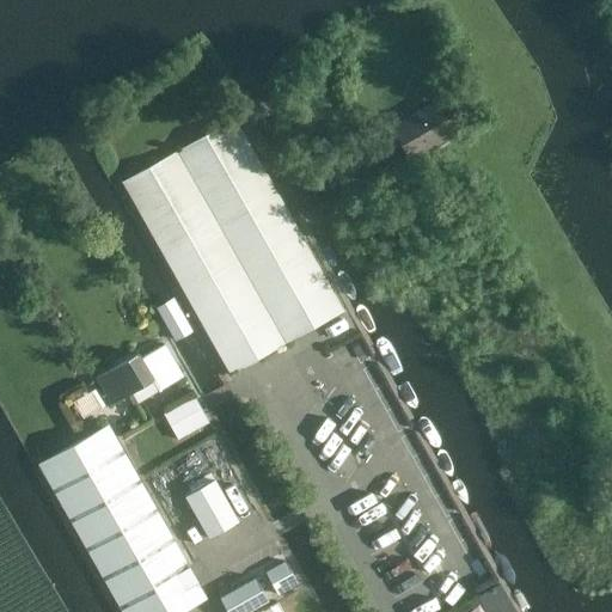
[(410,158),(452,134),(434,103),(392,127),(410,158)]
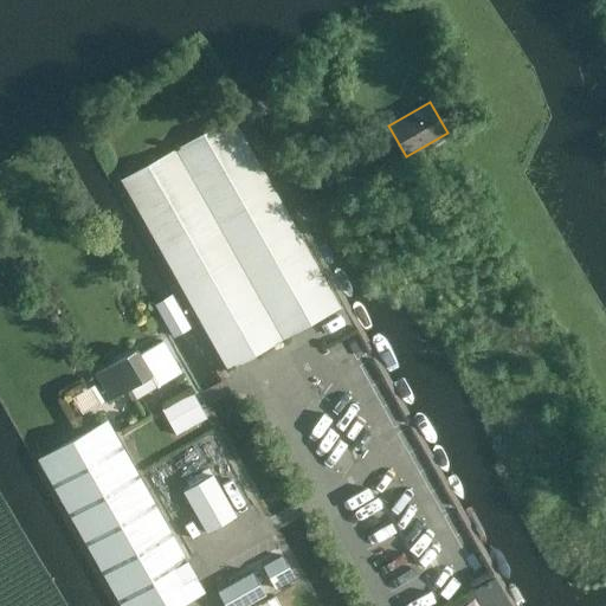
[(227,371),(340,308),(341,308),(232,116),(120,180),(227,371)]
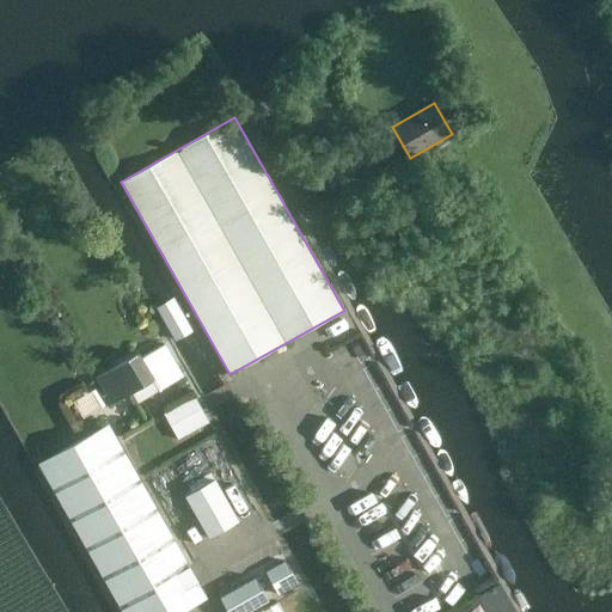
[(402,153),(375,169),(395,199),(418,184),(402,153)]
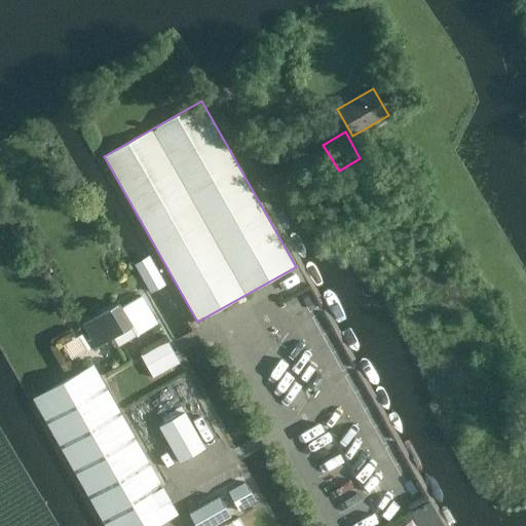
[(151,290),(165,283),(152,253),(138,260),(151,290)]
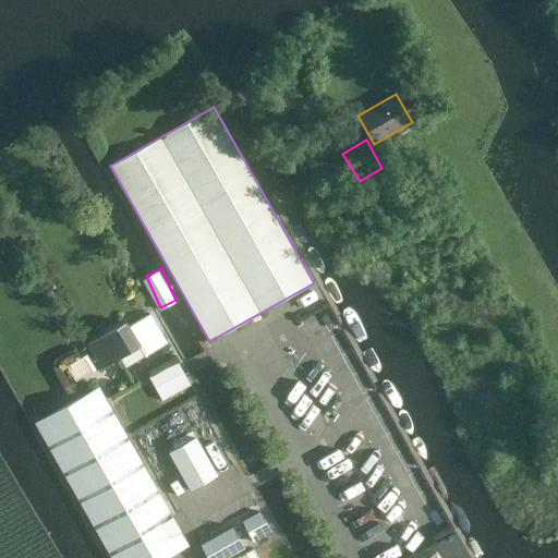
[(125,366),(166,343),(149,313),(128,325),(126,322),(88,343),(101,367),(120,356),(125,366)]
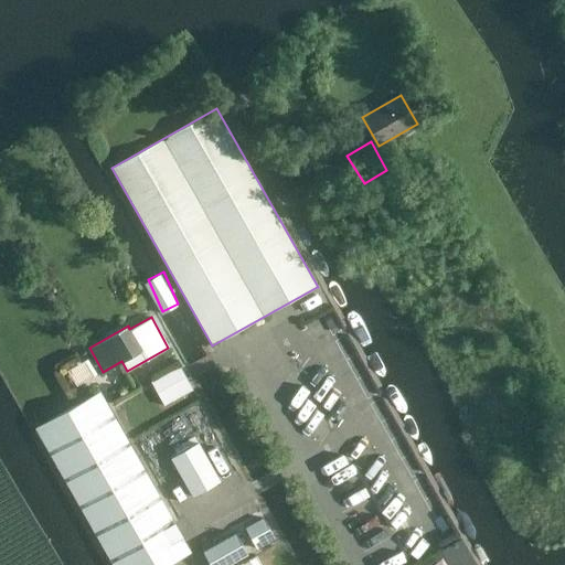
[(77,382),(97,372),(89,356),(70,365),(77,382)]
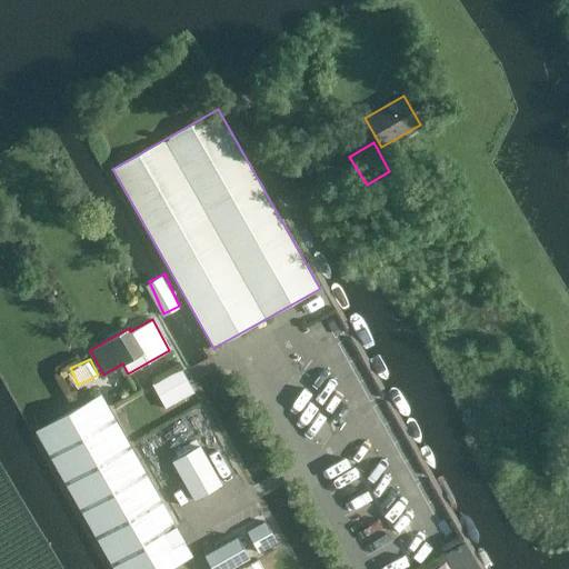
[(185,366),(155,379),(166,403),(196,390),(185,366)]
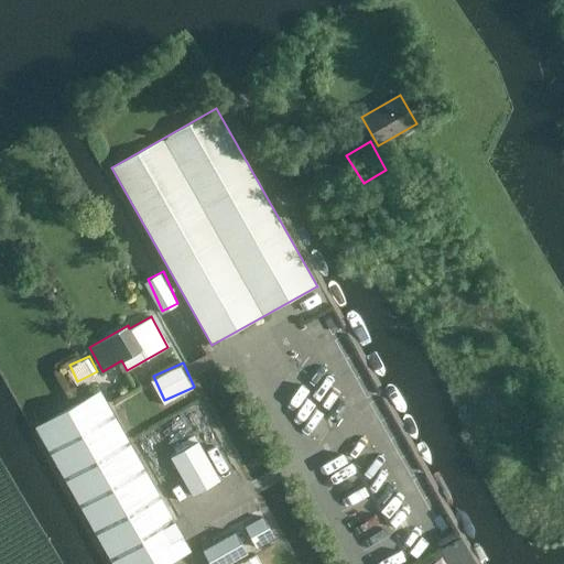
[(111,563),(169,563),(191,552),(173,521),(174,521),(99,390),(34,427),(111,563)]
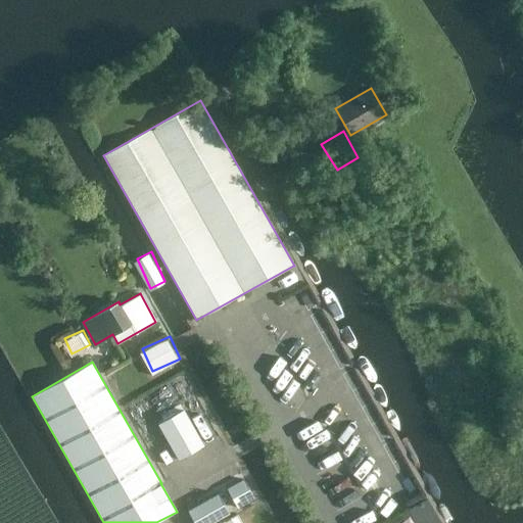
[(179,461),(203,445),(183,410),(158,424),(179,461)]
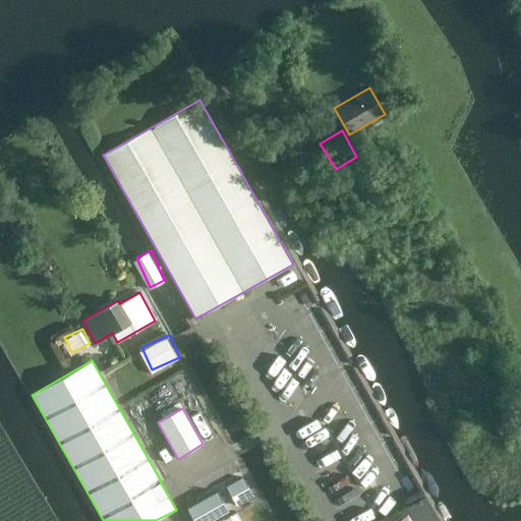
[(242,477),(226,486),(237,507),(253,497),(242,477)]
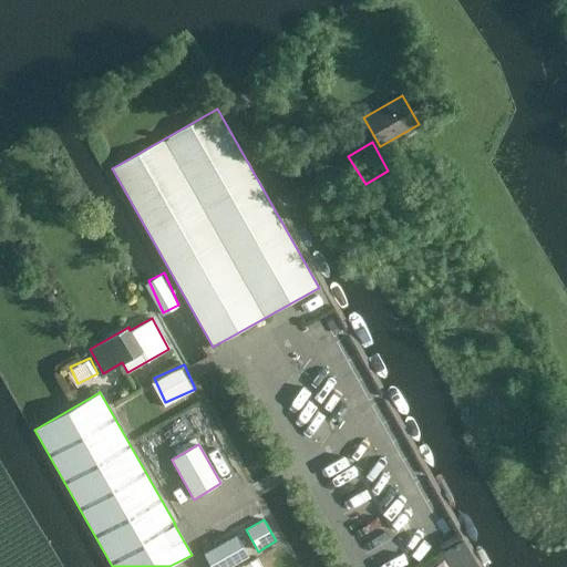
[(210,566),(229,566),(249,557),(237,535),(204,554),(210,566)]
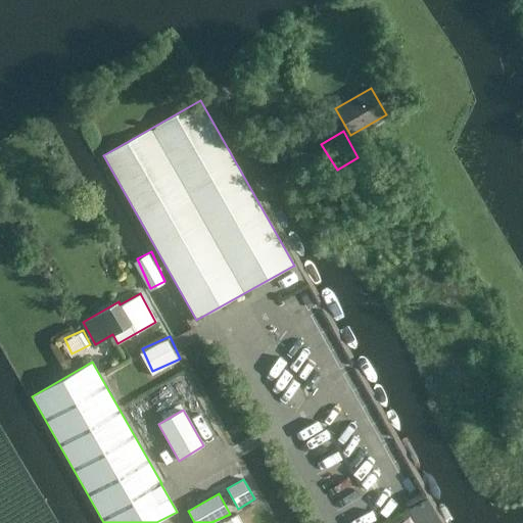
[(241,522),(237,514),(221,522),(241,522)]
